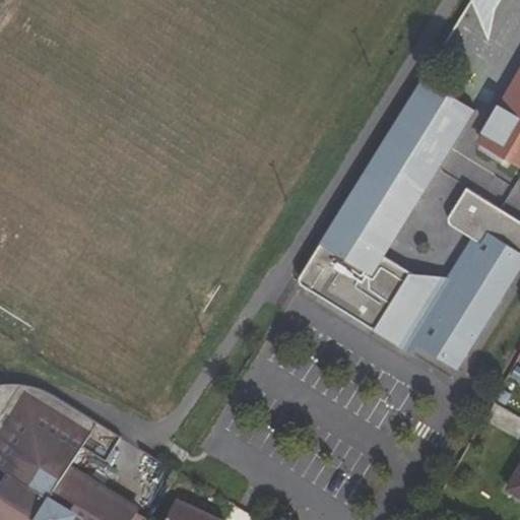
[(470,0),(489,41),(496,7),(500,0),(470,0)]
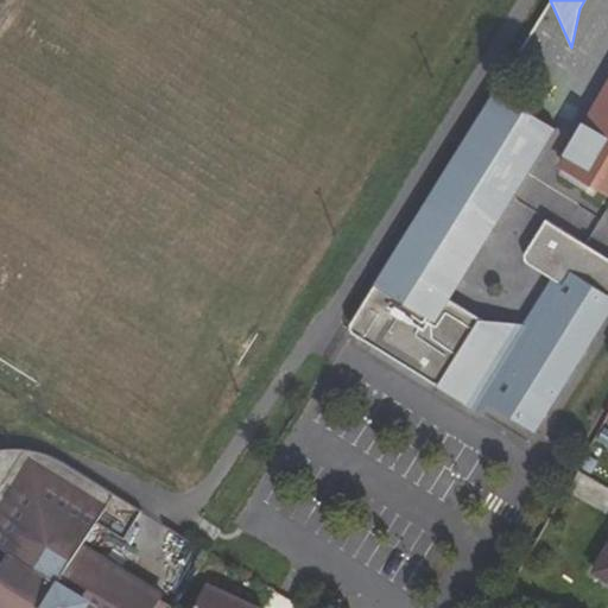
[(607,87),(563,164),(607,191),(607,87)]
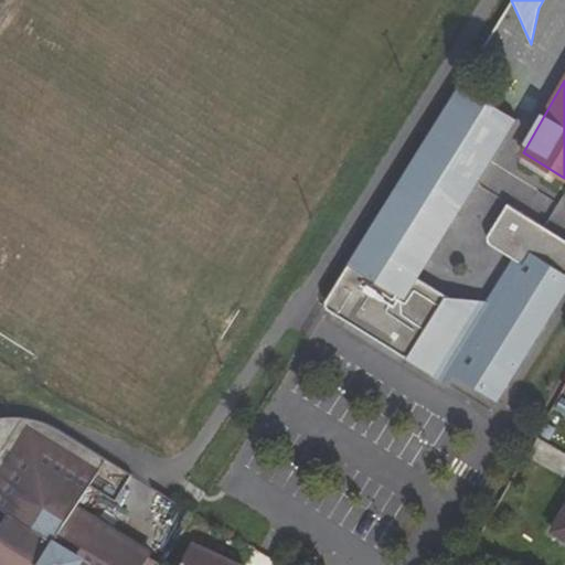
[(404,299),(415,279),(513,120),(457,86),(348,266),(404,299)]
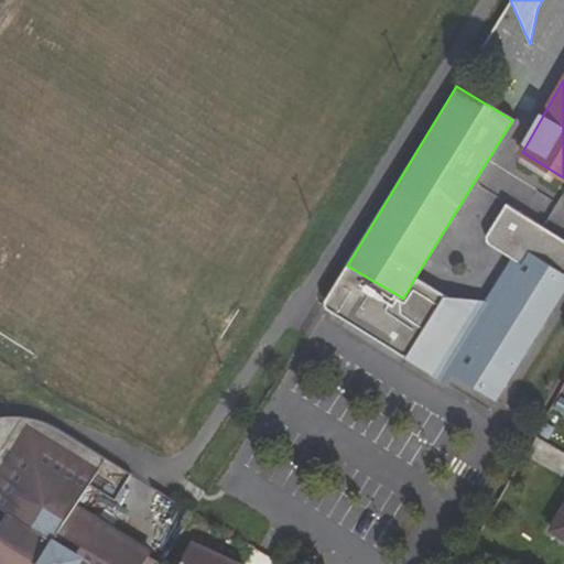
[(490,245),(511,260),(521,267),(529,255),(563,275),(563,240),(542,227),(507,204),(487,236),(486,238),(486,241),(488,243),(490,245)]
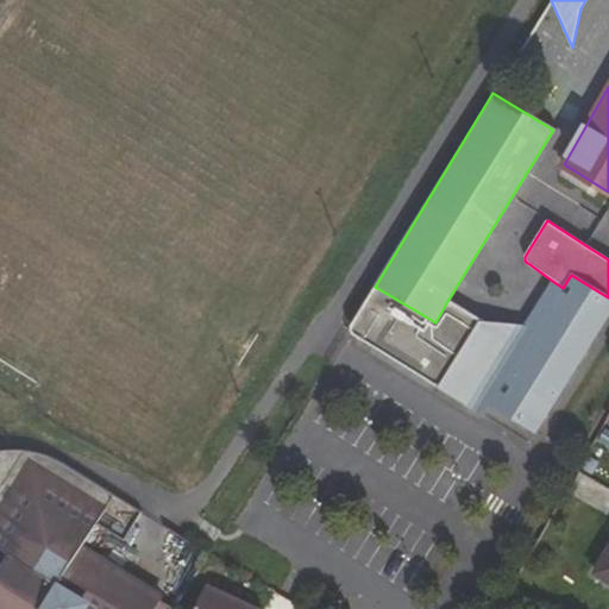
[(481,321),(440,385),(479,409),(484,401),(537,433),(608,314),(608,297),(571,275),(563,288),(552,281),(523,326),(481,321)]
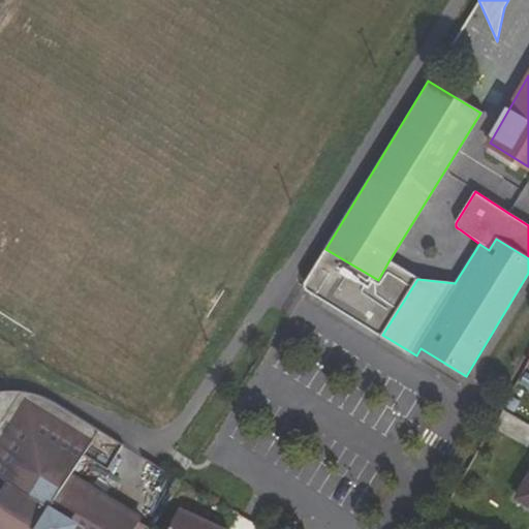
[(382,335),(417,279),(389,261),(378,280),(325,249),(306,279),(307,291),(382,335)]
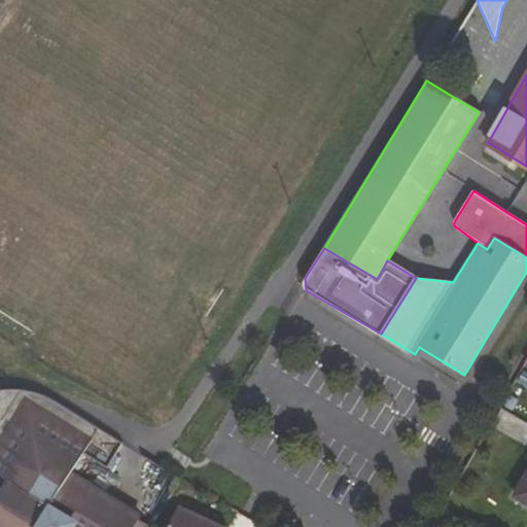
[(0,471),(11,479),(0,495),(0,526),(151,526),(152,526),(69,477),(83,453),(108,468),(124,443),(49,397),(41,394),(33,391),(25,389),(16,389),(7,389),(0,389),(0,471)]
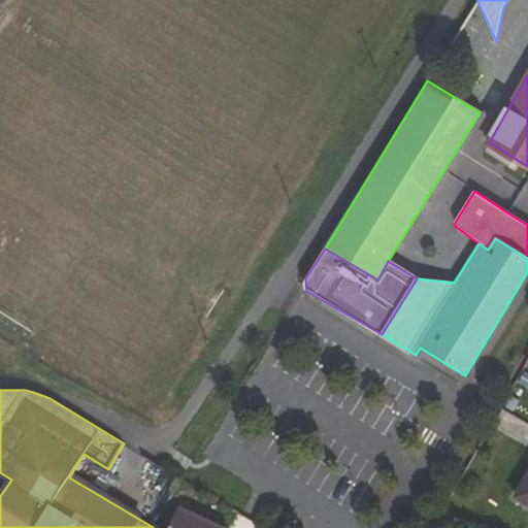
[(527,477),(517,496),(527,502),(527,477)]
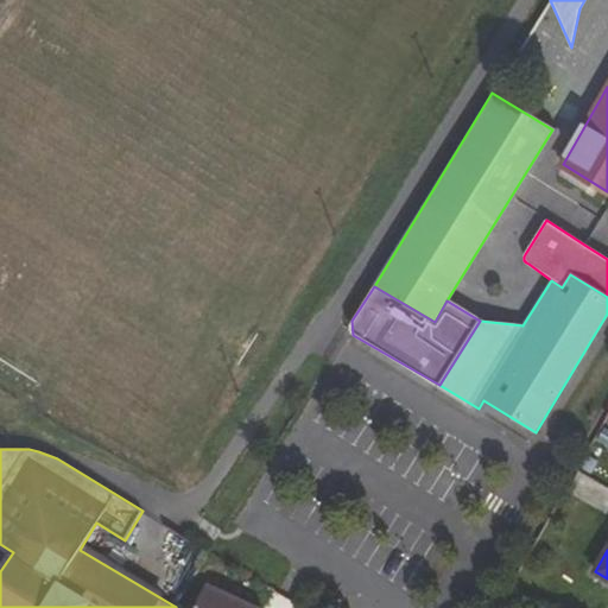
[(236,607),(204,593),(196,607),(236,607)]
